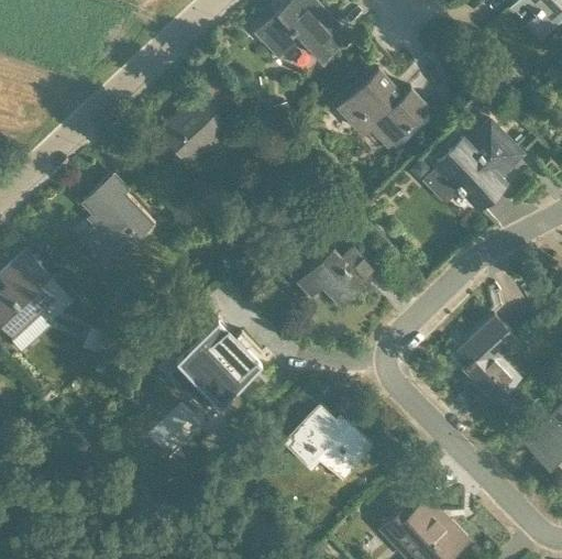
[(321,64),(348,39),(311,0),(293,0),(256,35),(279,61),(300,41),(321,64)]
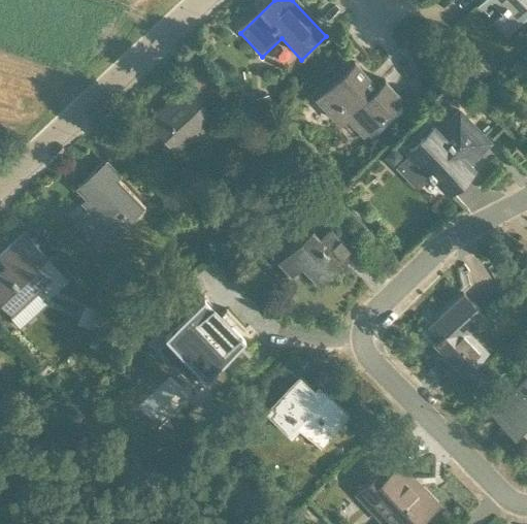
[(506,38),(526,18),(526,0),(486,0),(478,8),(506,38)]
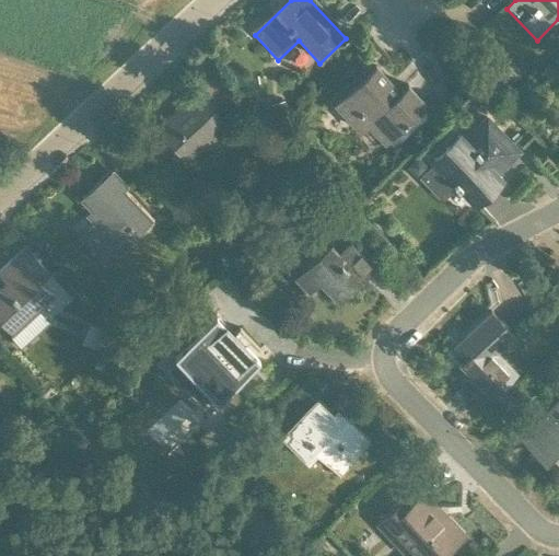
[(400,96),(377,71),(335,109),(360,137),(369,129),(385,149),(427,112),(407,90),(400,96)]
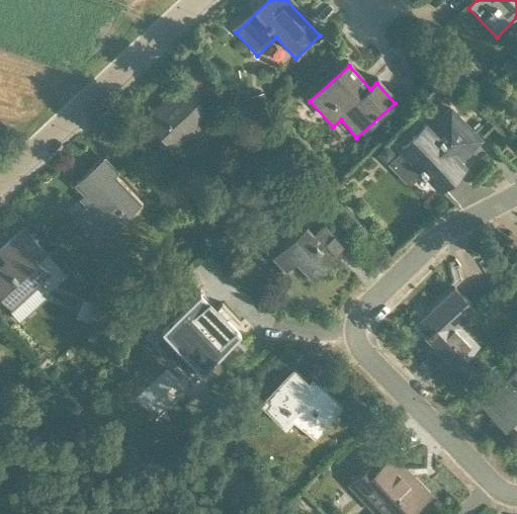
[(197,74),(184,87),(145,122),(175,156),(214,120),(206,112),(214,105),(221,99),(197,74)]
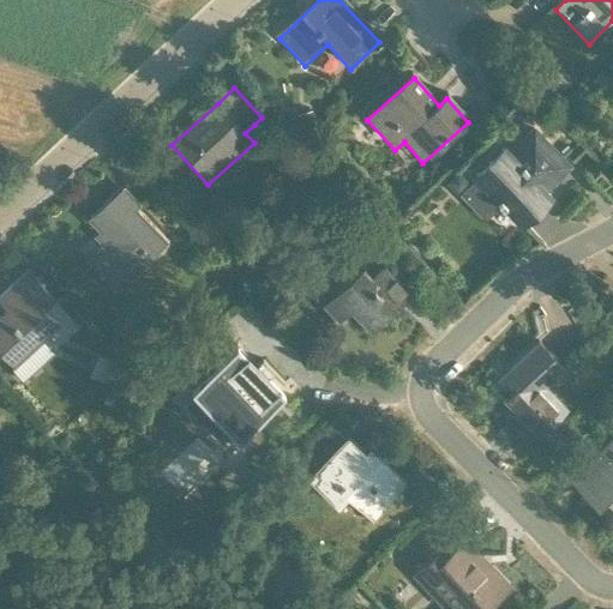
[(312,114),(298,120),(304,134),(318,130),(312,114)]
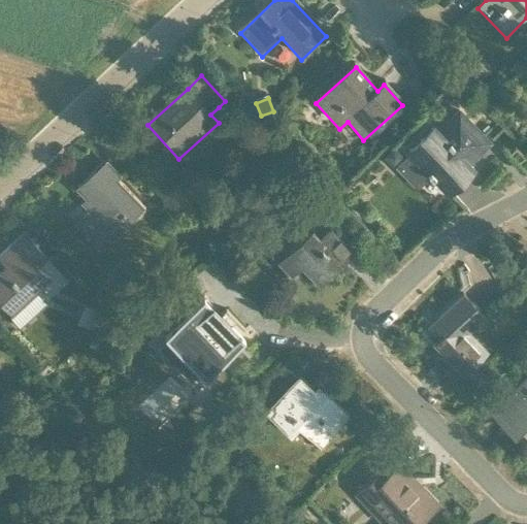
[(489,148),(458,115),(439,132),(435,128),(408,154),(449,195),(472,172),(467,167),(489,148)]
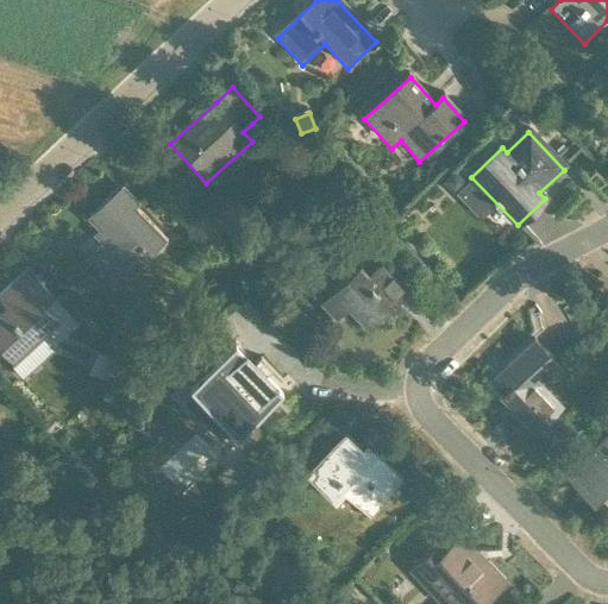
[(364,205),(374,205),(378,196),(374,188),(364,188),(359,196),(364,205)]
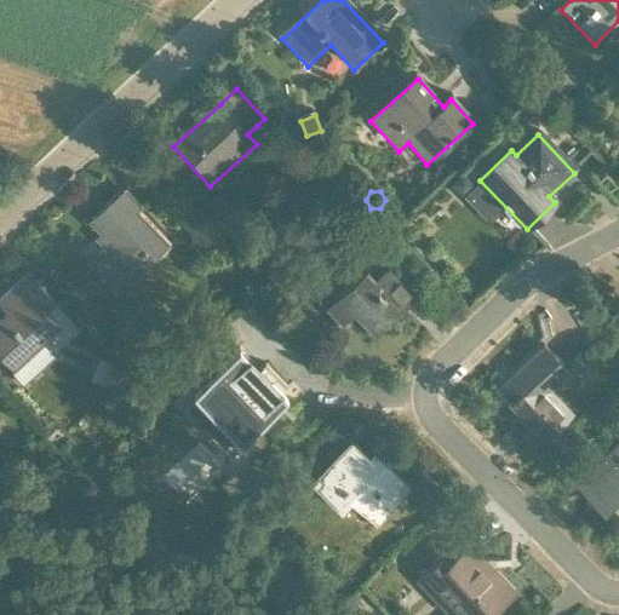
[(118,298),(170,248),(121,196),(90,226),(101,239),(95,243),(103,252),(87,266),(118,298)]
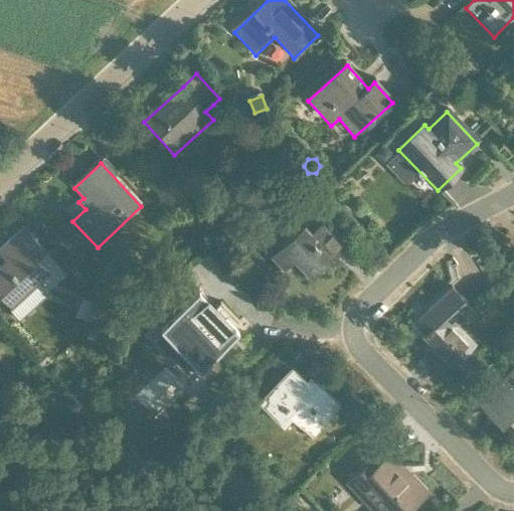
[(345,250),(322,225),(312,234),(305,227),(271,260),(285,275),(295,265),(312,282),(345,250)]
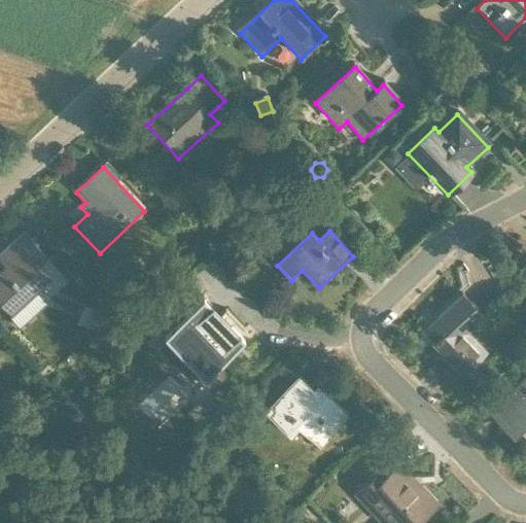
[(0,304),(12,318),(50,282),(39,271),(47,264),(25,238),(0,260),(8,270),(0,277),(0,304)]
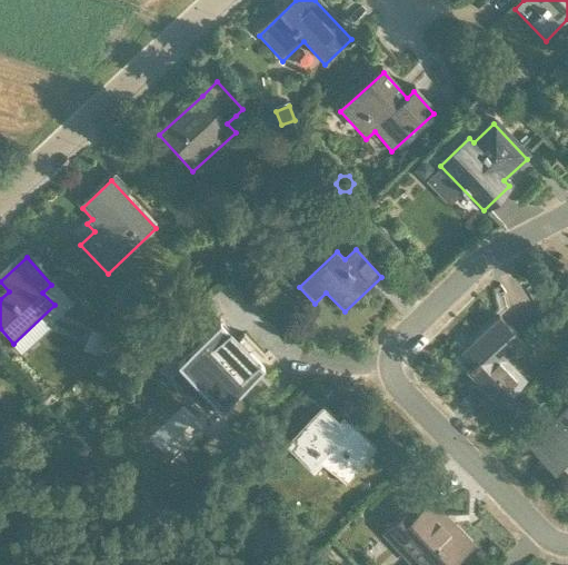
[(500,409),(526,384),(506,364),(525,346),(500,320),(462,357),(474,369),(468,375),(500,409)]
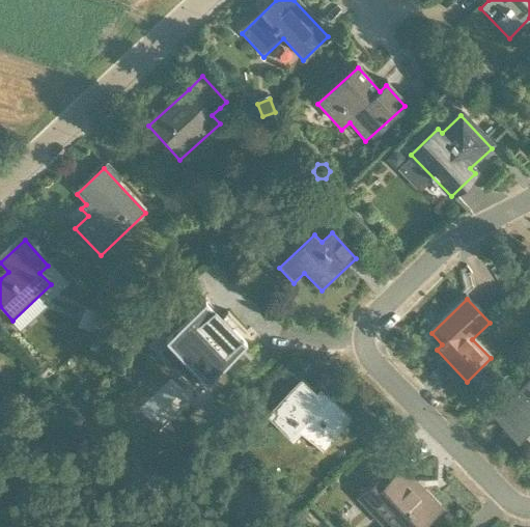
[(247,348),(206,303),(166,339),(207,384),(247,348)]
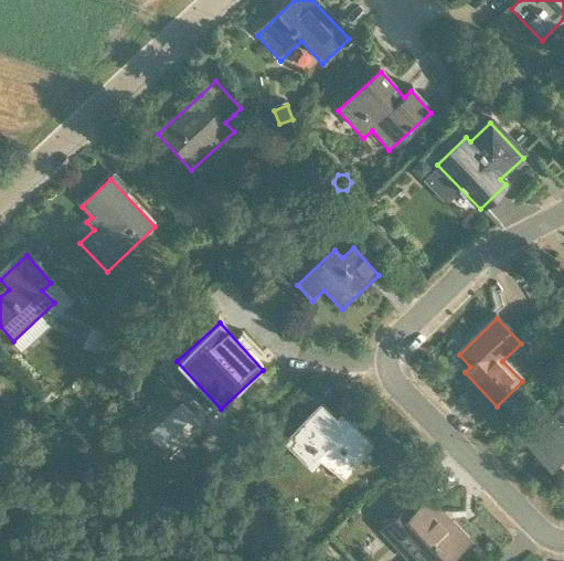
[(126,387),(117,394),(128,406),(137,399),(126,387)]
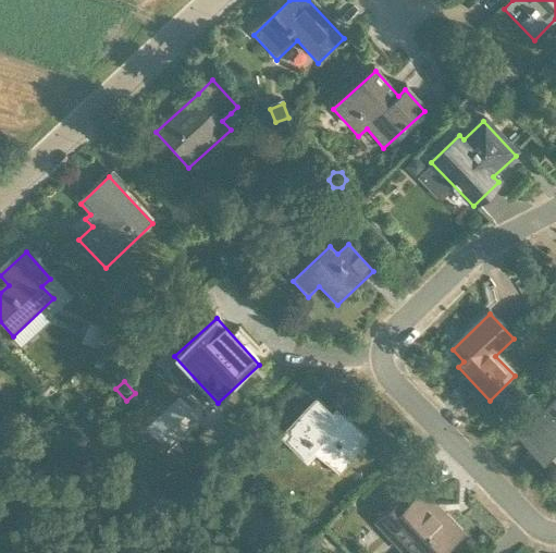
[(340,424),(317,402),(281,441),(308,465),(316,456),(336,475),(368,441),(344,418),(340,424)]
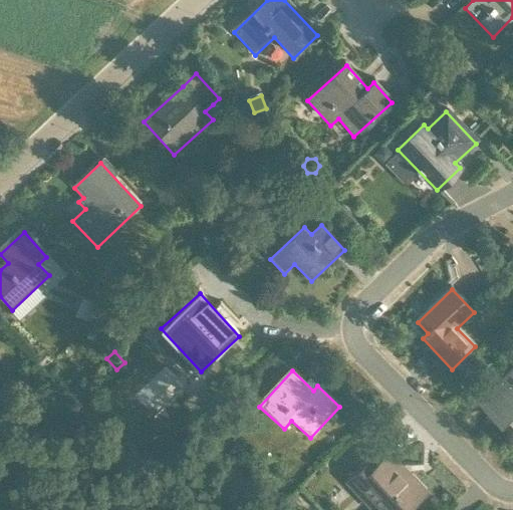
[(512,372),(480,406),(501,428),(508,421),(512,426),(512,372)]
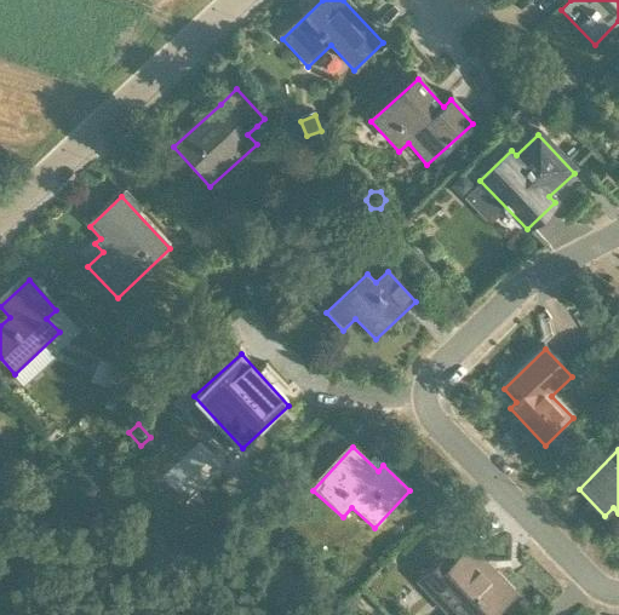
[(491,614),(510,597),(492,578),(494,576),(469,549),(423,592),(443,614),(491,614)]
